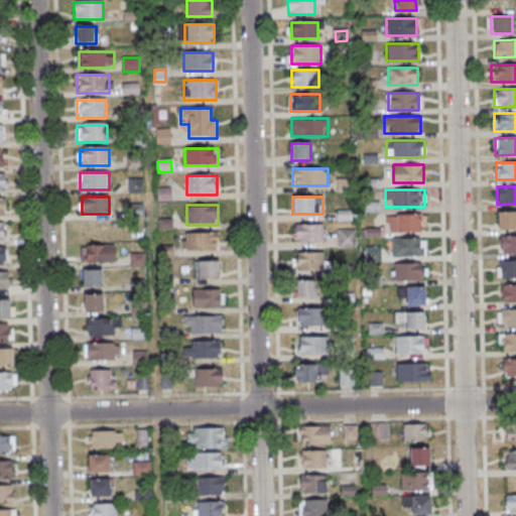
[(496,229),(515,229),(515,211),(496,211),(496,229)]
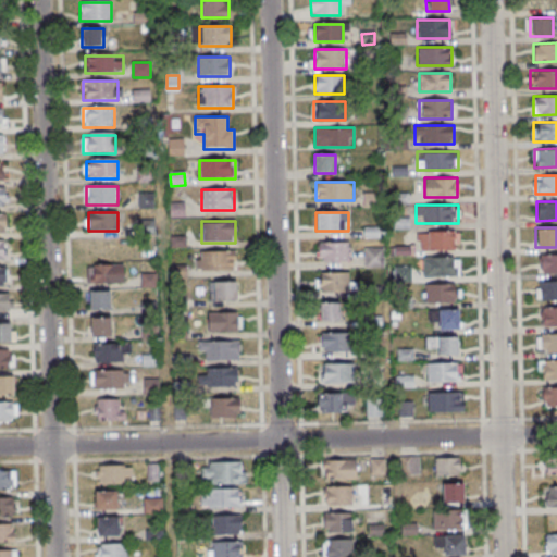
[(417,249),(459,249),(459,231),(417,231),(417,249)]
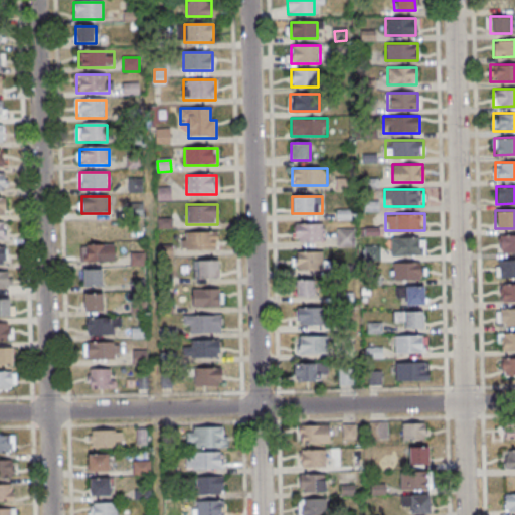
[(324,223),(292,223),(292,242),(324,242),(324,223)]
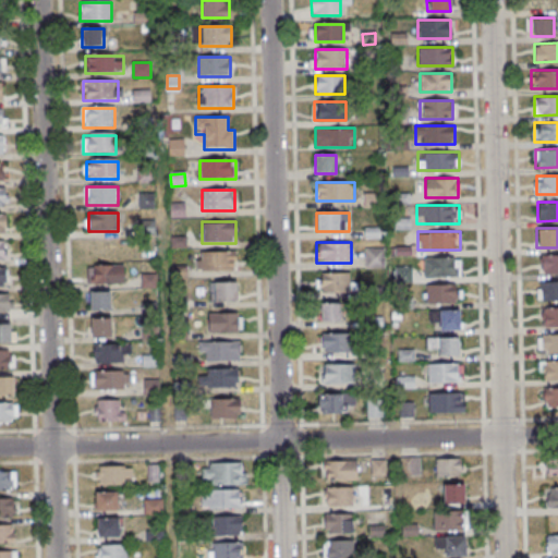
[(385,247),(365,247),(365,267),(385,267),(385,247)]
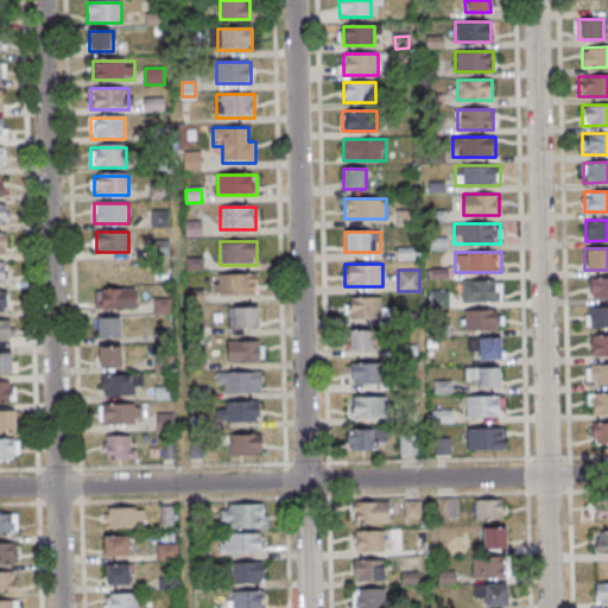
[(216,296),(257,296),(257,274),(216,274),(216,296)]
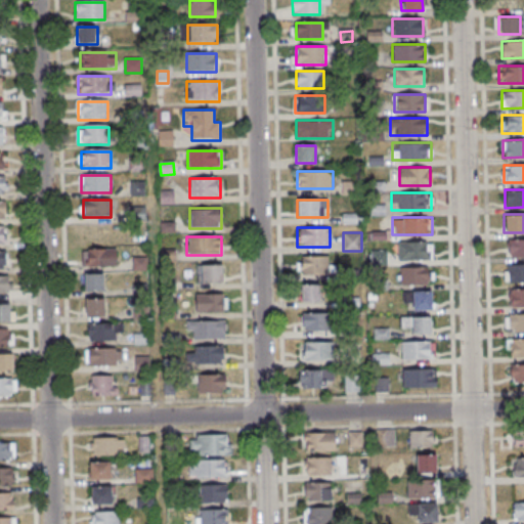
[(523,238),(507,238),(507,258),(523,257),(523,238)]
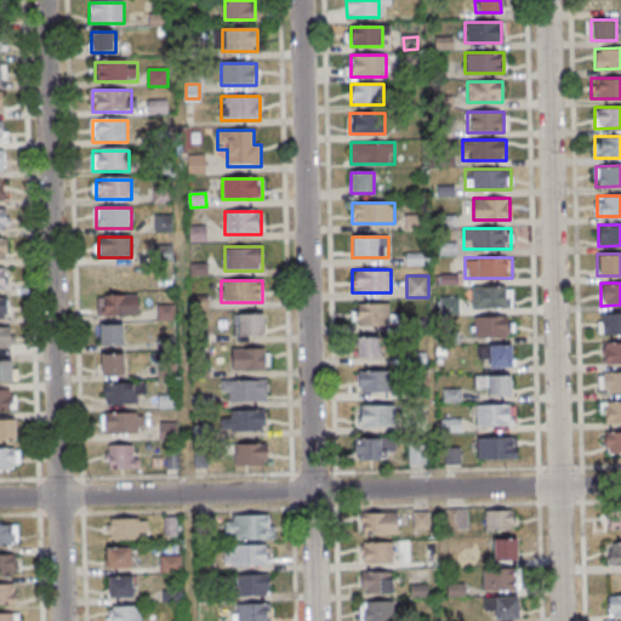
[(513,307),(513,286),(471,286),(471,307),(513,307)]
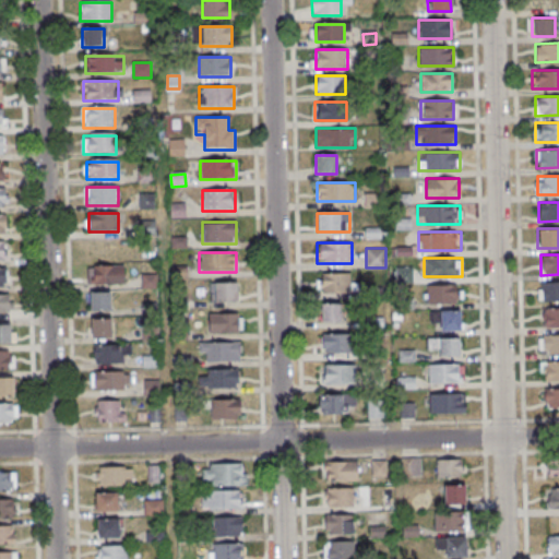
[(123,266),(88,266),(88,286),(123,286),(123,266)]
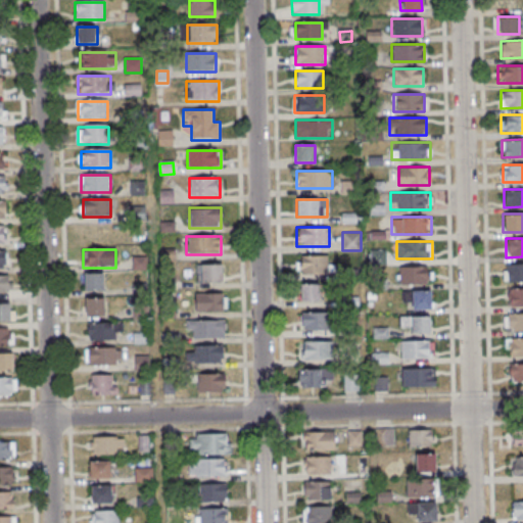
[(386,265),(386,249),(371,249),(371,265),(386,265)]
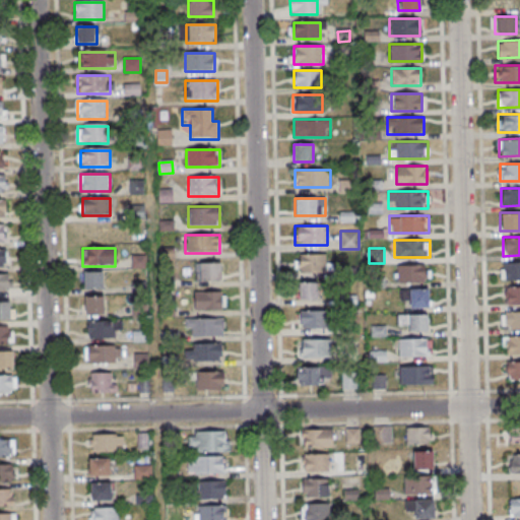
[(299,273),(331,273),(331,254),(299,254),(299,273)]
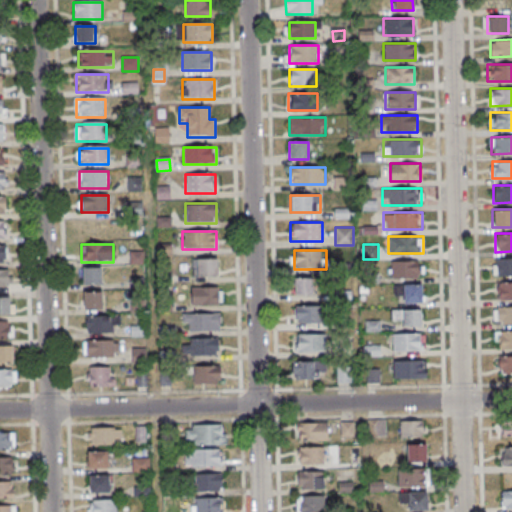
[(511,257),(494,258),(494,276),(511,276),(511,257)]
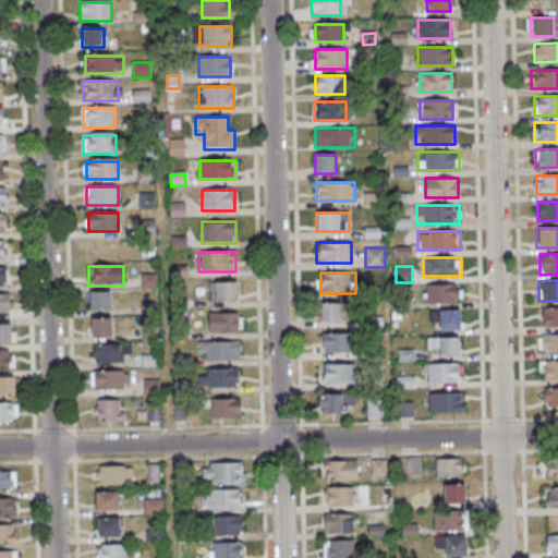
[(238,302),(238,281),(210,281),(210,302),(238,302)]
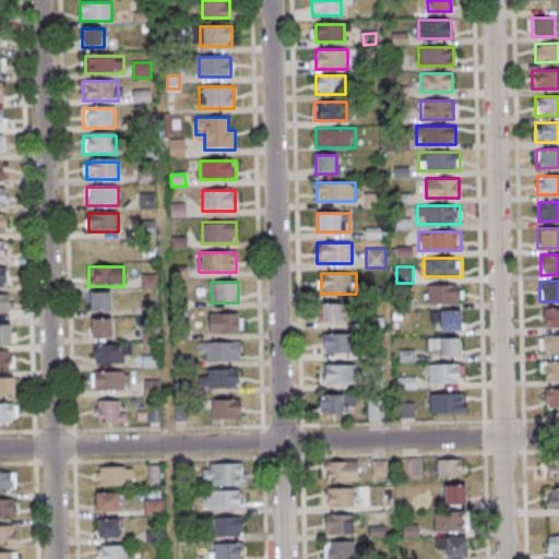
[(462,304),(462,285),(427,285),(427,304),(462,304)]
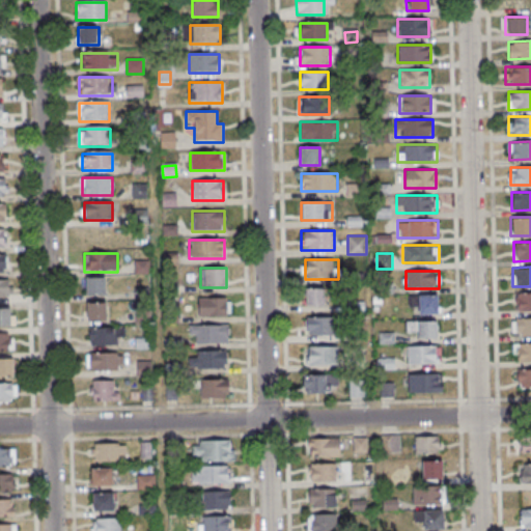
[(106,278),(85,278),(85,296),(106,296),(106,278)]
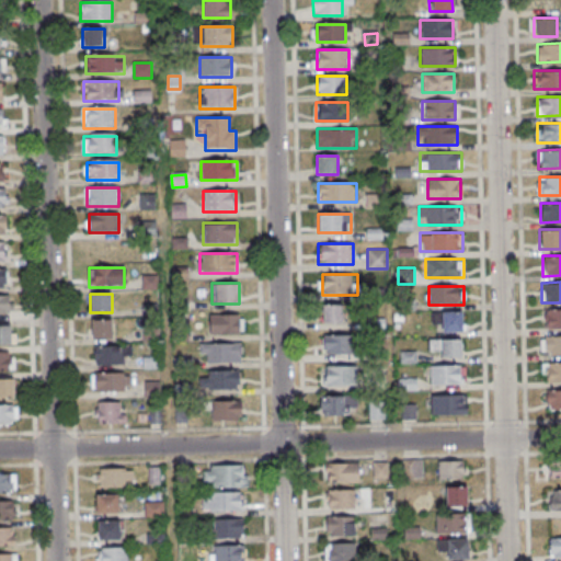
[(0,295),(0,313),(13,315),(13,296),(0,295)]
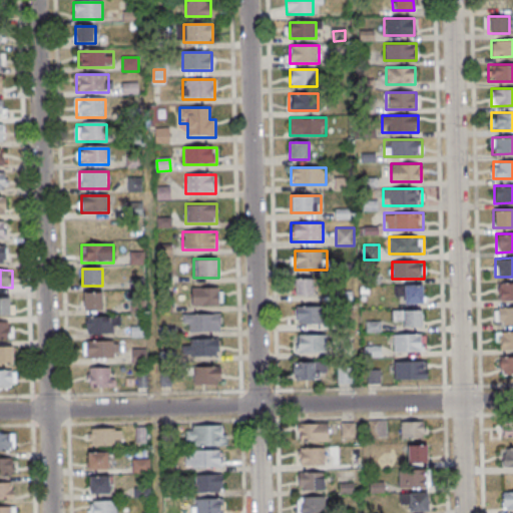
[(296,279),(296,295),(313,295),(313,279),(296,279)]
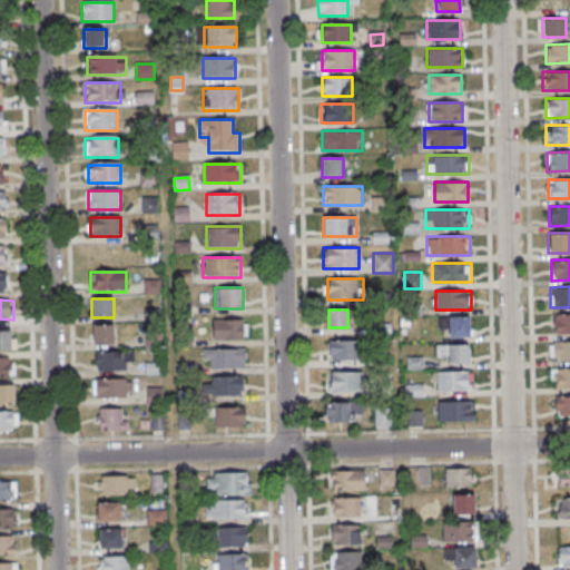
[(569,313),(551,314),(551,334),(569,333),(569,313)]
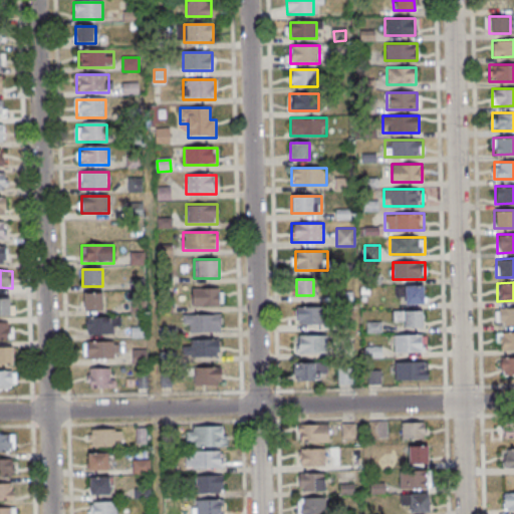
[(424,285),(395,285),(395,299),(403,299),(403,304),(424,304),(424,285)]
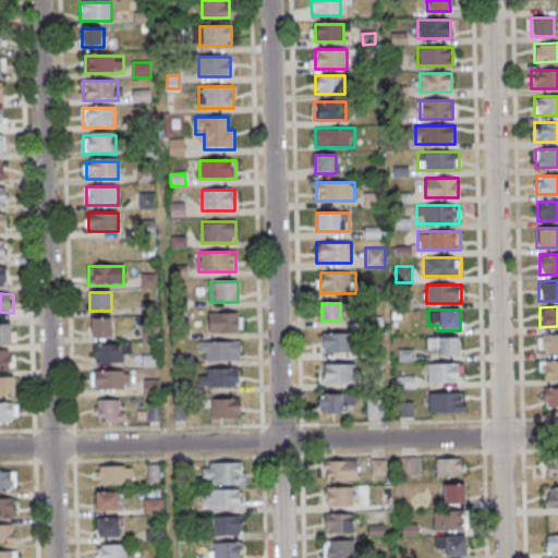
[(208,313),(208,331),(241,331),(241,313),(208,313)]
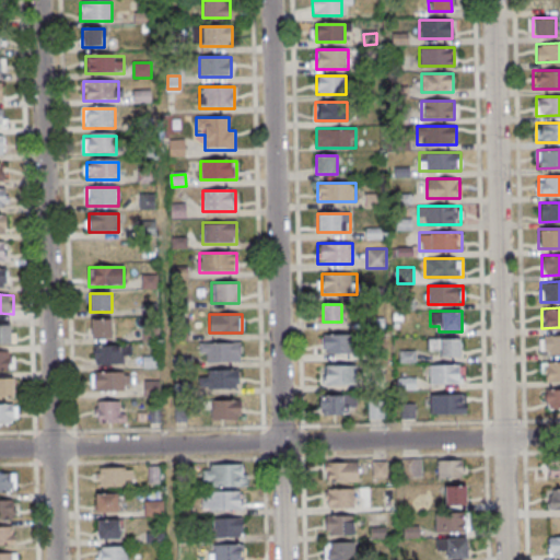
[(88,321),(88,339),(111,339),(111,321),(88,321)]
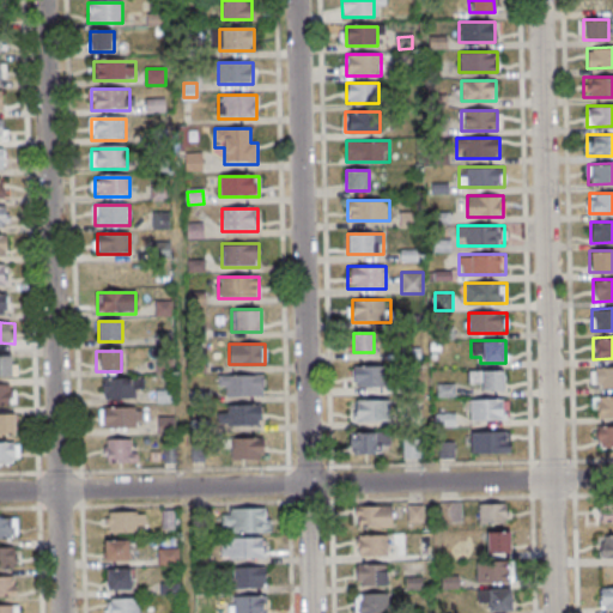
[(0,356),(0,375),(17,376),(17,356),(0,356)]
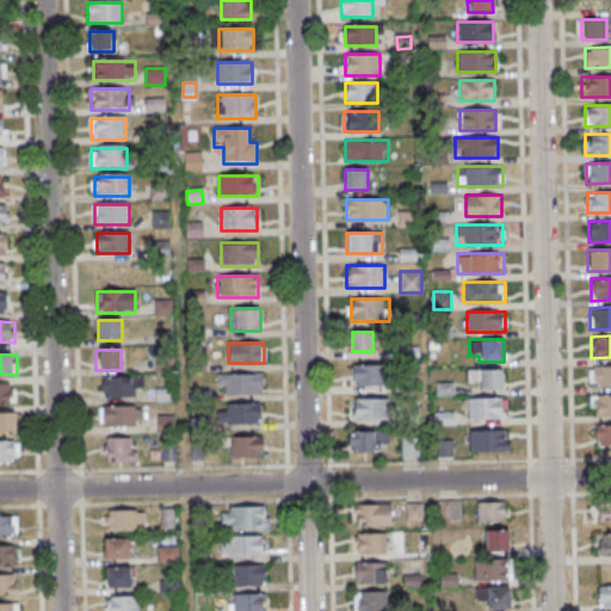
[(383,386),(383,364),(352,364),(352,386),(383,386)]
